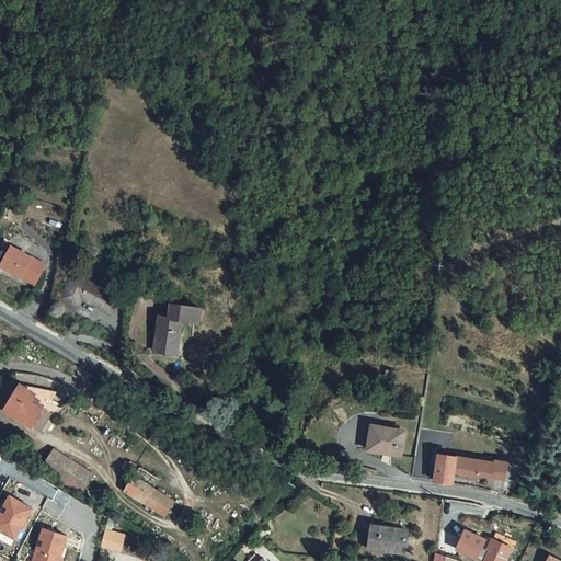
[(13,244),(2,264),(35,283),(46,263),(13,244)]
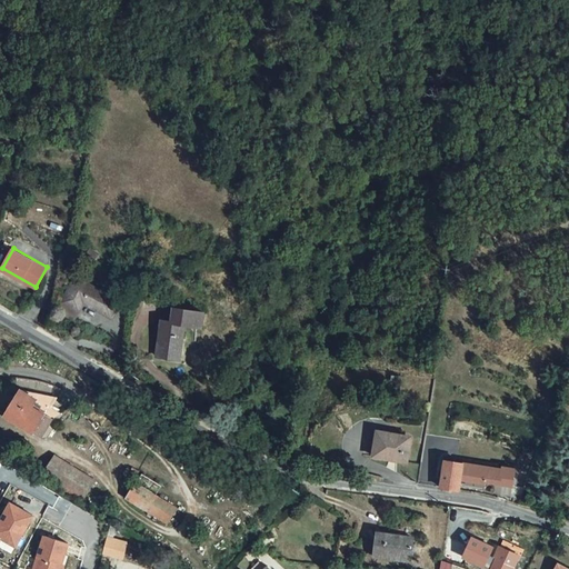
[(79,276),(65,301),(81,310),(87,300),(112,313),(121,298),(79,276)]
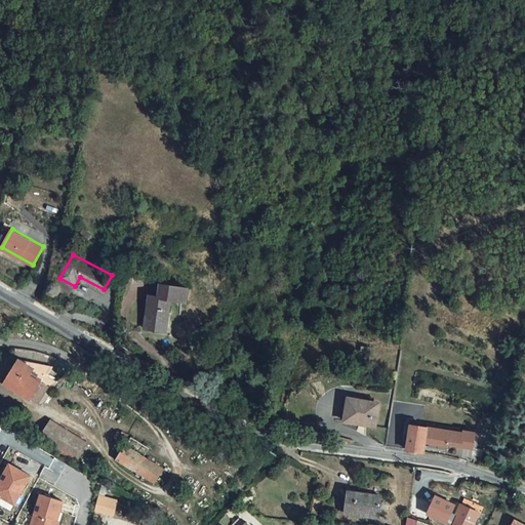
[(69,294),(75,286),(59,278),(55,286),(69,294)]
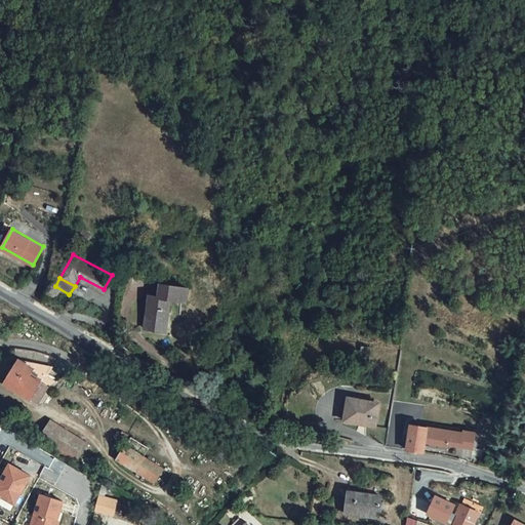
[(190,287),(163,284),(161,296),(172,297),(172,300),(188,303),(190,287)]
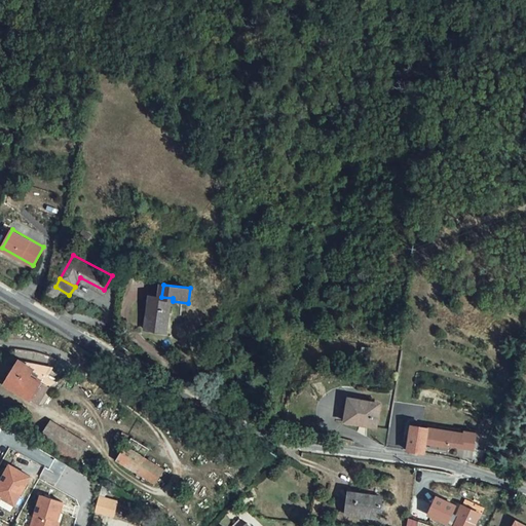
[(152,296),(148,329),(168,332),(173,301),(173,298),(161,297),(152,296)]
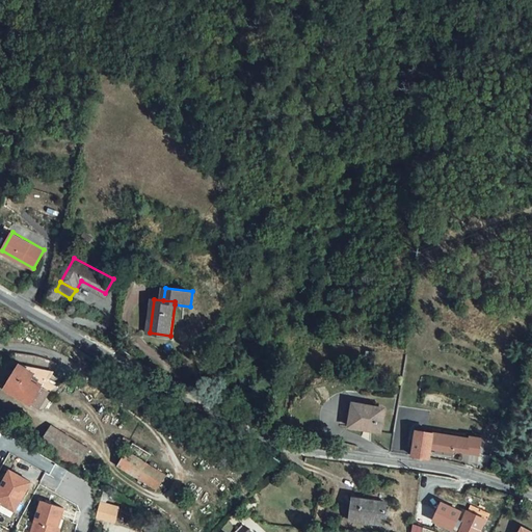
[(26,383),(11,374),(4,387),(30,404),(34,398),(42,387),(29,378),(26,383)]
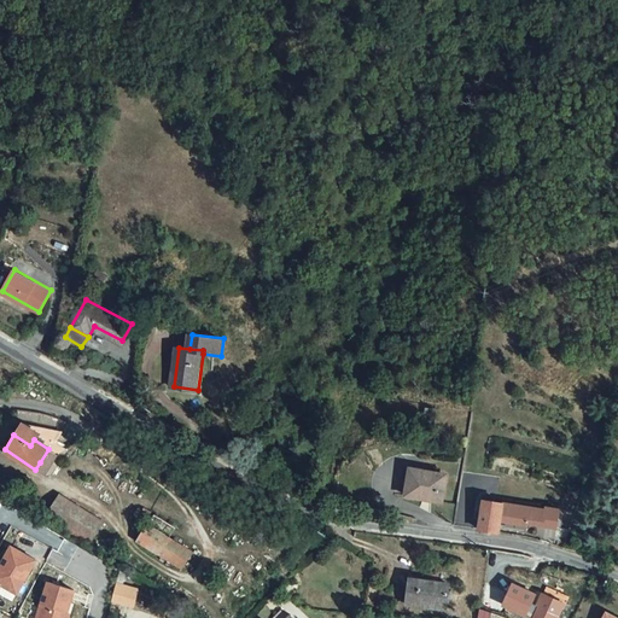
[(47,467),(57,453),(48,449),(40,462),(47,467)]
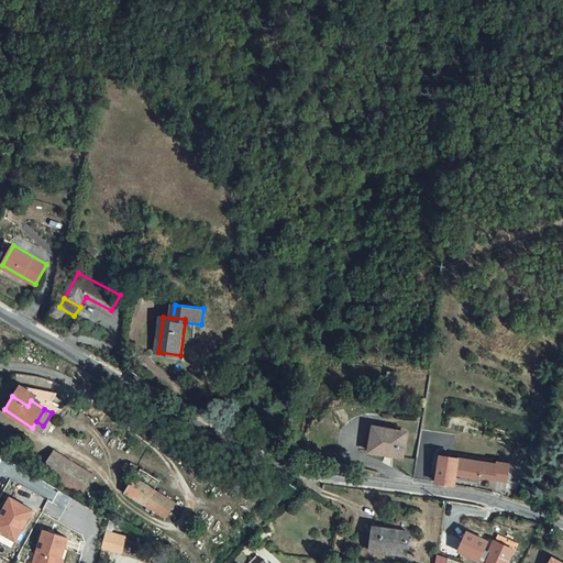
[(382,429),(372,428),(366,453),(399,457),(403,435),(382,432),(382,429)]
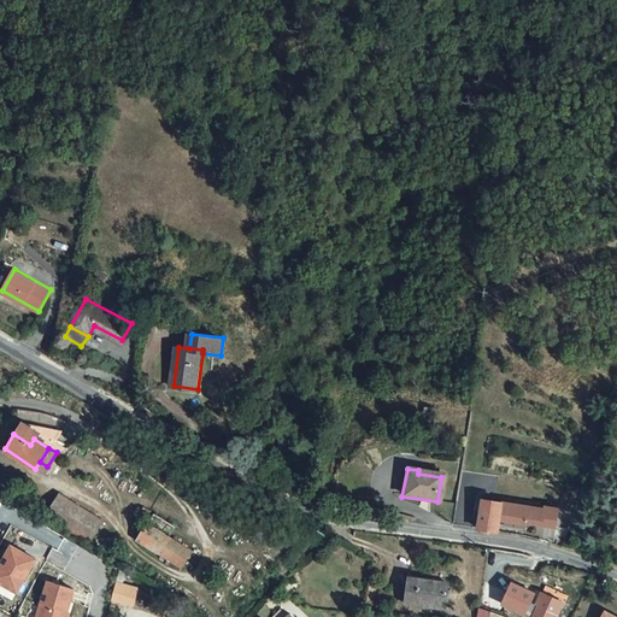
[(43,517),(89,546),(104,521),(58,494),(43,517)]
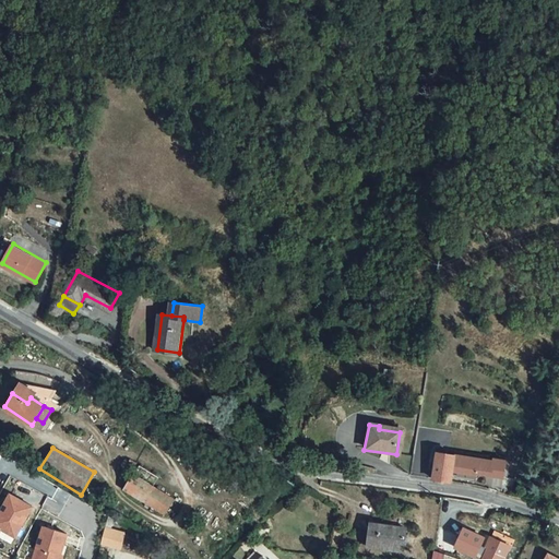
[(433,478),(451,482),(452,468),(490,475),(492,461),(472,456),(438,452),(433,478)]
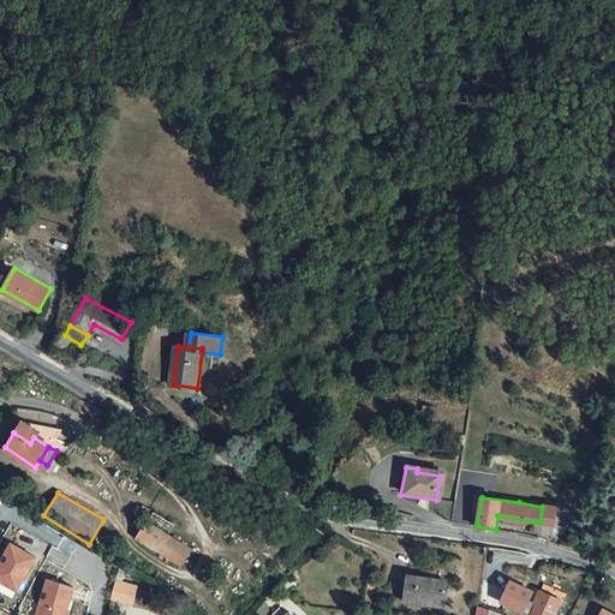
[(543,505),(542,507),(539,523),(554,524),(556,507),(543,505)]
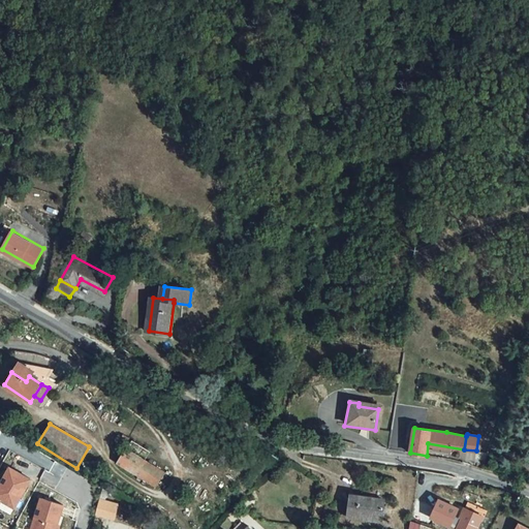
[(145,461),(127,450),(119,465),(136,475),(145,461)]
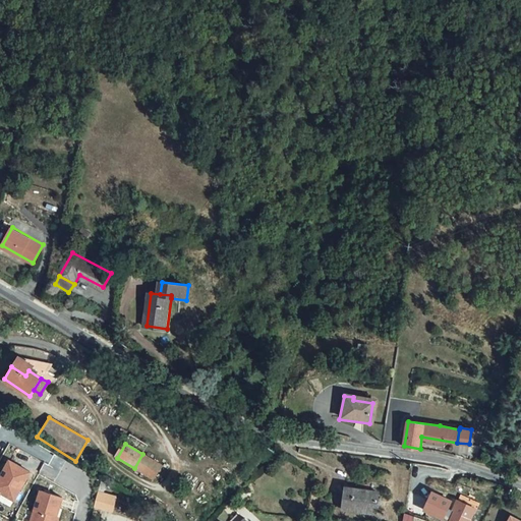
[(30,472),(9,460),(0,477),(0,493),(14,501),(30,472)]
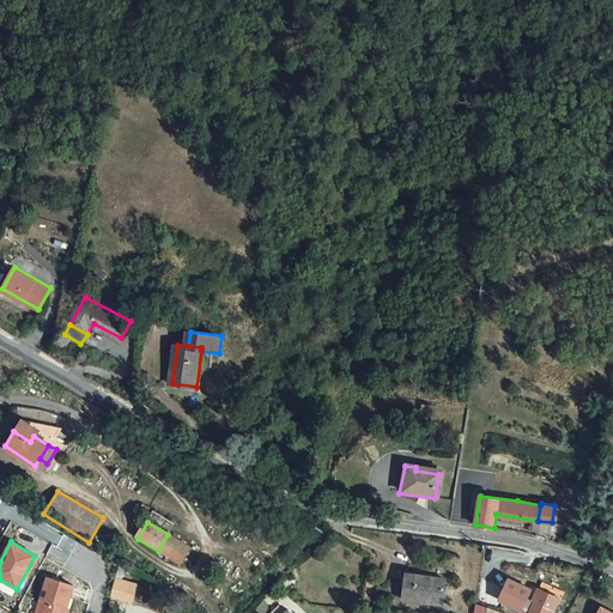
[(445,580),(406,574),(406,599),(444,604),(445,580)]
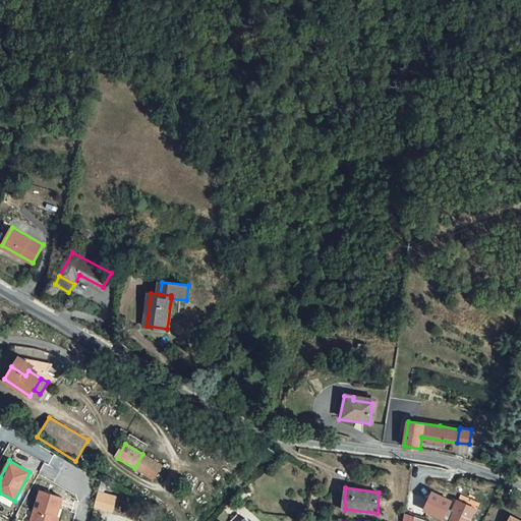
[(59,520),(67,498),(45,491),(36,520),(59,520)]
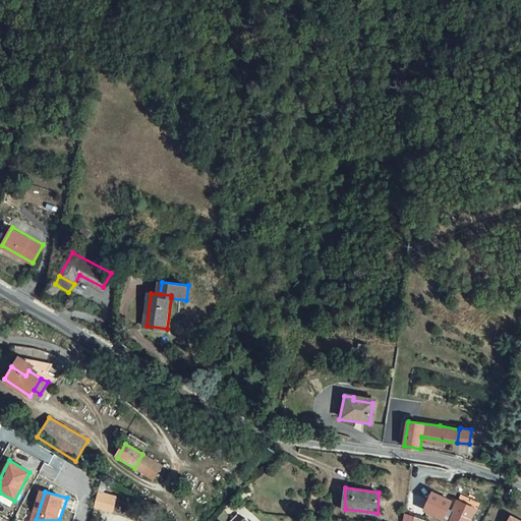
[(108,498),(100,495),(97,505),(105,508),(108,498)]
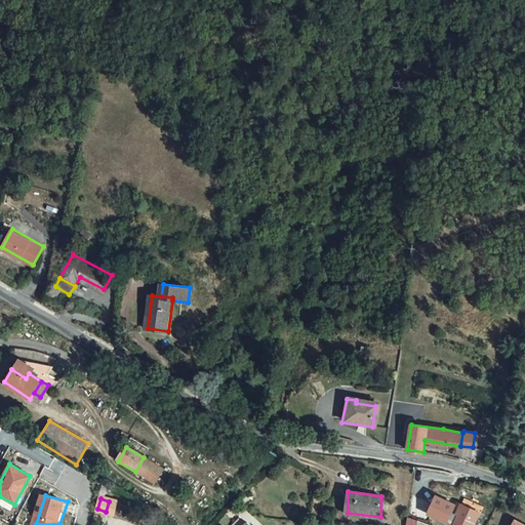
[(474,524),(481,510),(462,502),(453,524),(474,524)]
